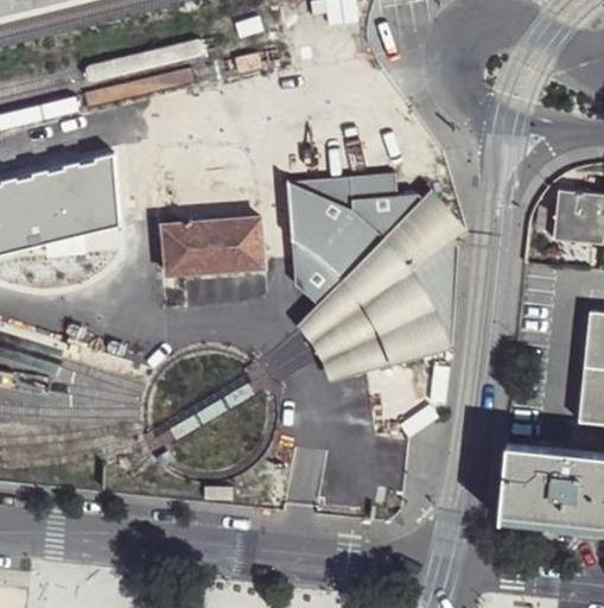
[(318,259),(341,282),(383,238),(414,276),(433,308),(451,353),(457,244),(468,236),(428,190),(421,197),(394,197),(393,173),(383,173),(382,156),(311,160),(313,179),(285,185),(290,245),(318,259)]
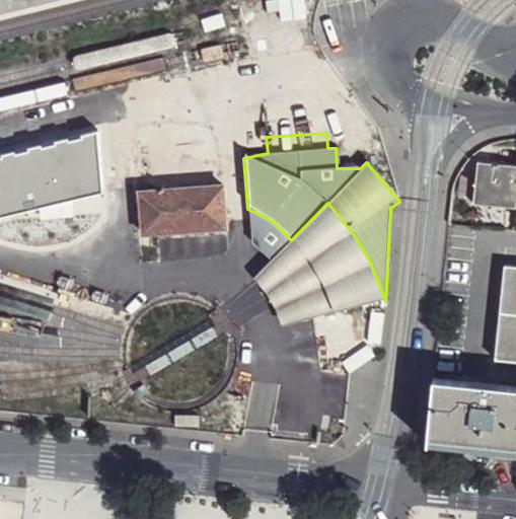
[(471,161),(467,204),(511,208),(512,204),(514,166),(471,161)]
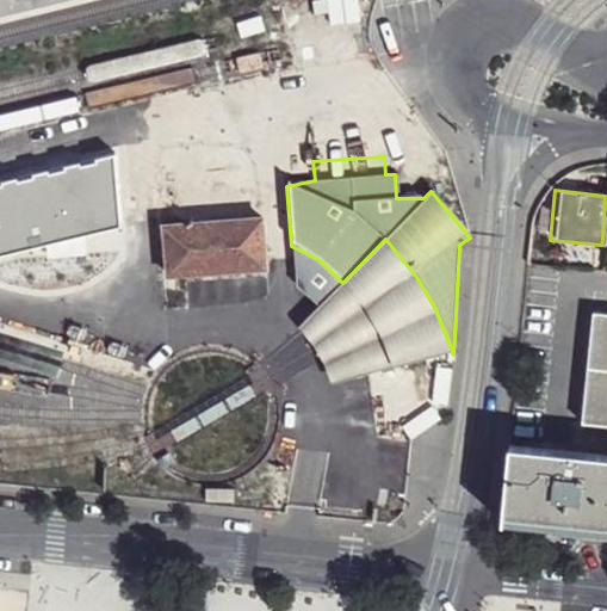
[(265,221),(161,227),(163,278),(165,283),(270,276),(265,221)]
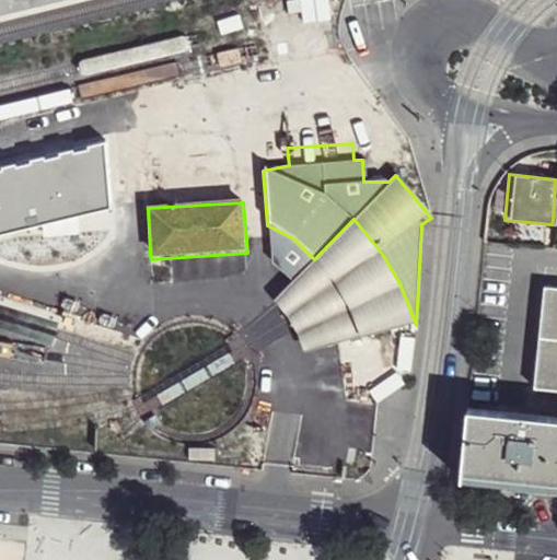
[(150,255),(148,208),(108,209),(109,257),(150,255)]
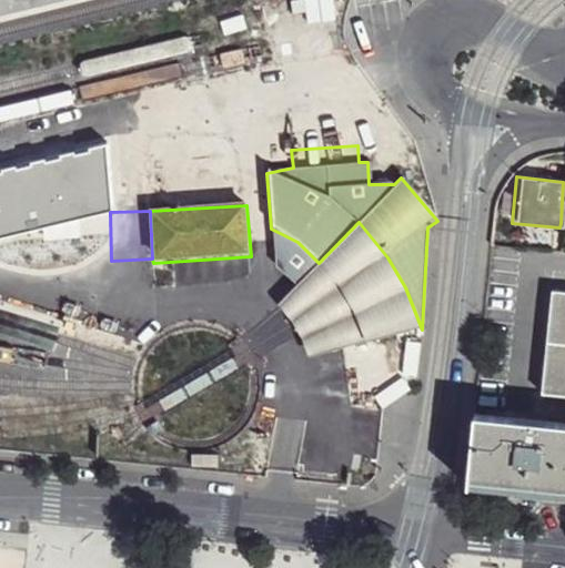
[(319,263),(278,305),(282,311),(291,326),(294,331),(302,340),(305,358),(422,330),(405,287),(387,257),(359,222),(319,263)]
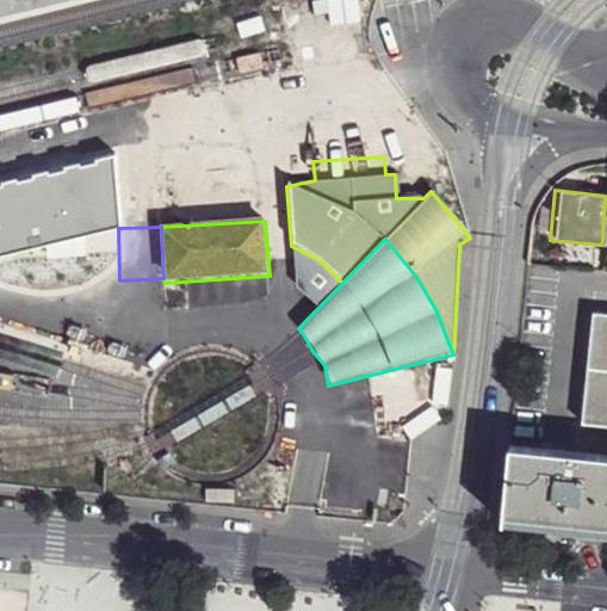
[(606,313),(592,312),(580,423),(606,424),(606,313)]
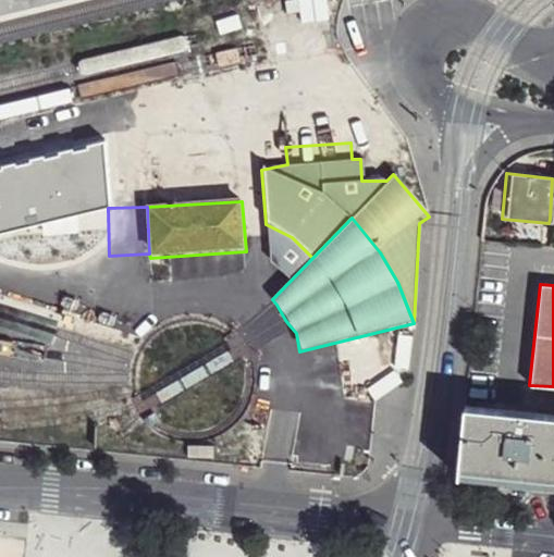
[(553,415),(463,405),(456,468),(553,478),(553,415)]
